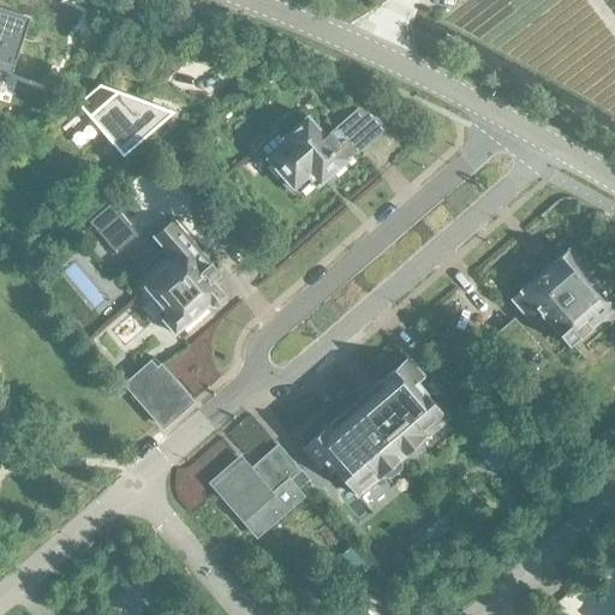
[(0,6),(0,59),(15,65),(30,17),(5,9),(0,6)]
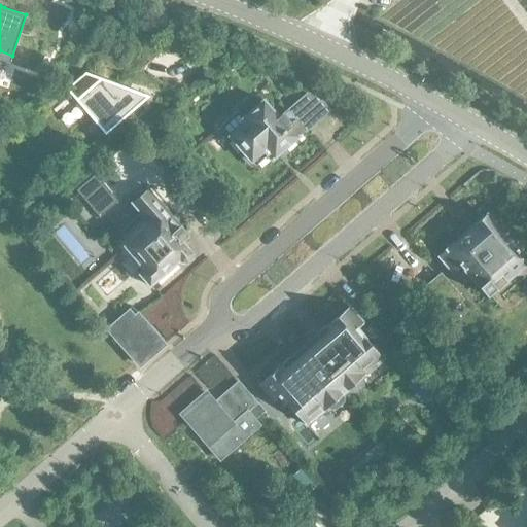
[(84,72),(66,89),(105,134),(149,96),(84,72)]
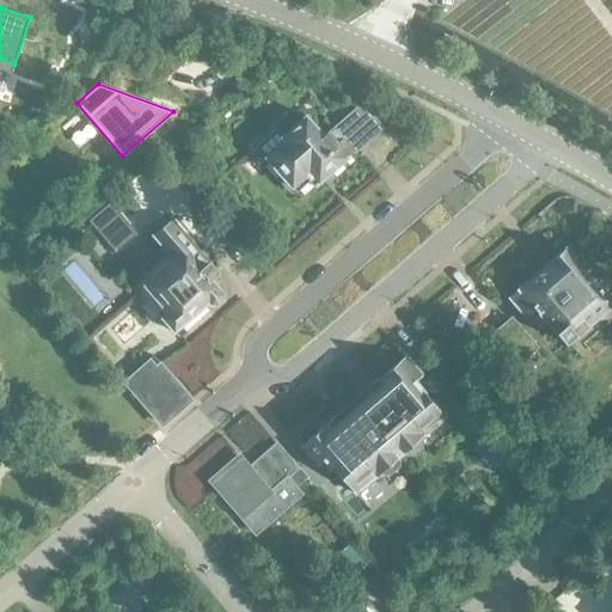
[(285,140),(265,155),(298,191),(312,179),(316,184),(355,151),(354,150),(381,127),(373,117),(356,109),(324,136),(305,115),(281,135),(285,140)]
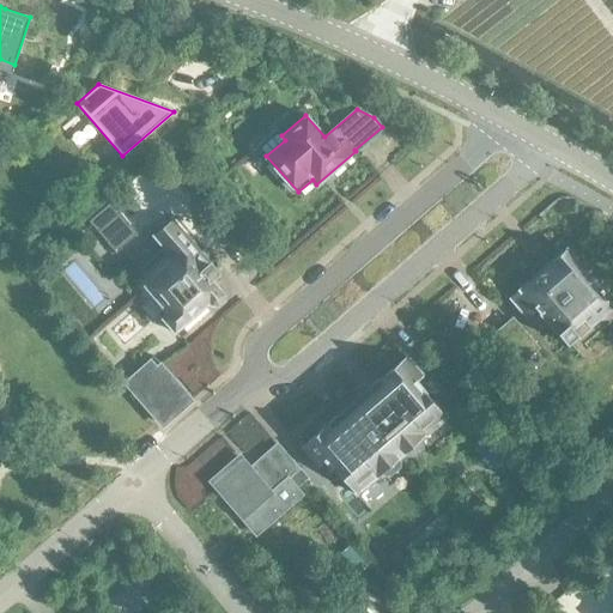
[(113,202),(90,222),(117,253),(139,234),(113,202)]
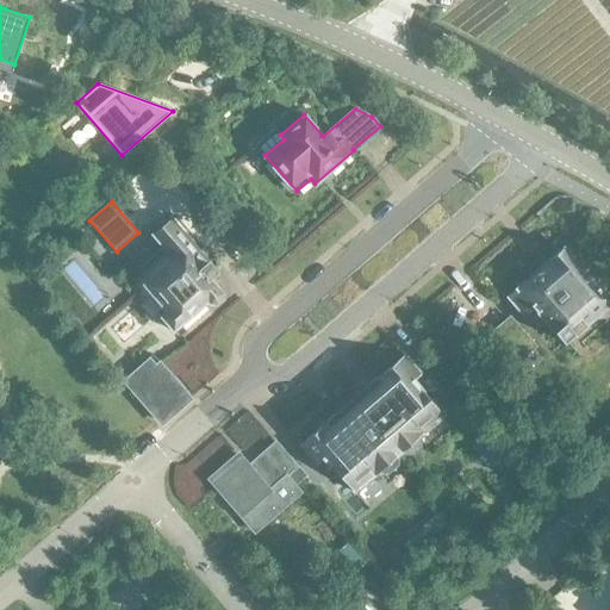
[(168,253),(138,278),(168,311),(162,317),(174,330),(180,325),(181,327),(206,305),(218,306),(225,300),(225,291),(213,278),(218,274),(170,218),(153,234),(168,253)]
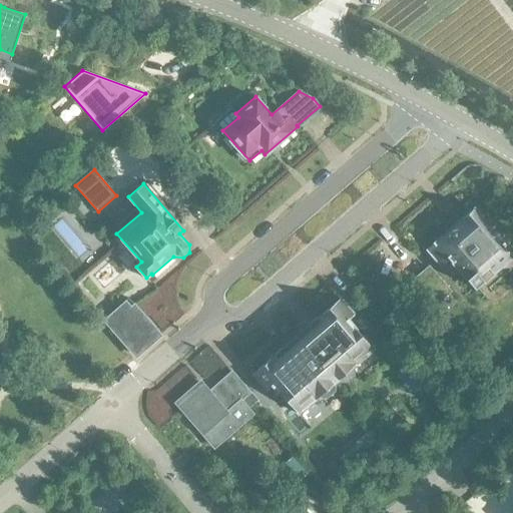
[(512,251),(474,207),(427,249),(440,265),(448,258),(474,289),(512,254),(512,251)]
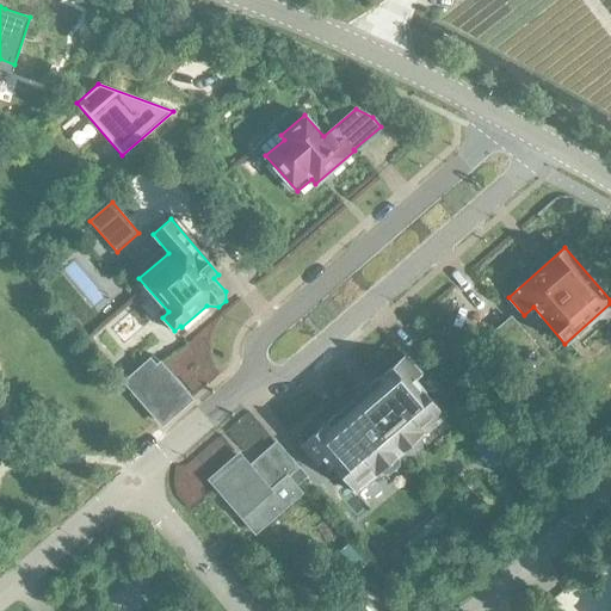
[(511,318),(489,337),(507,358),(529,340),(511,318)]
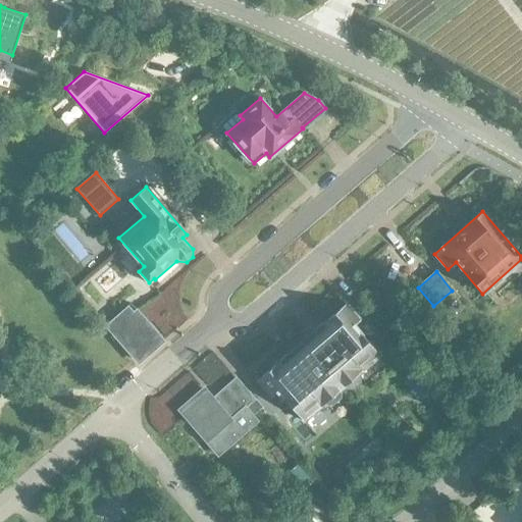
[(346,303),(302,342),(342,387),(380,355),(355,325),(361,320),(346,303)]
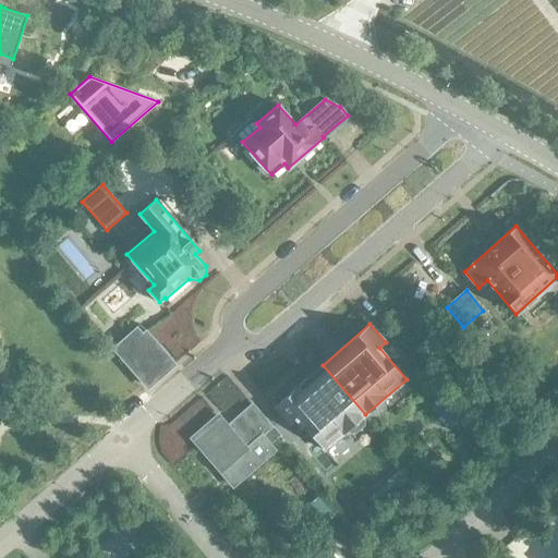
[(136,329),(114,349),(148,386),(173,364),(146,332),(142,336),(136,329)]
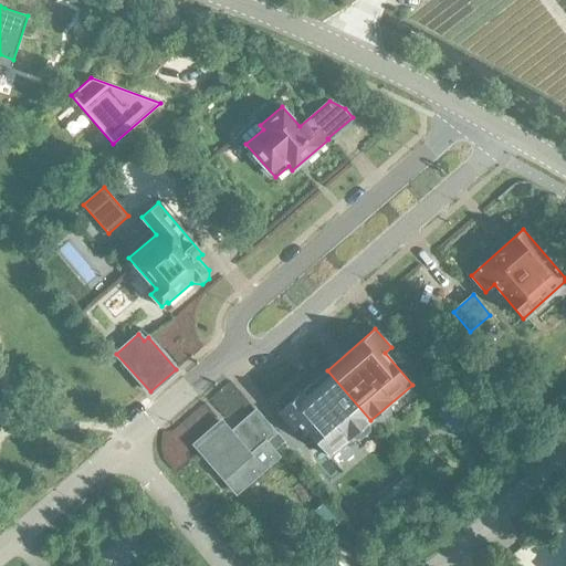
[(327,370),(280,412),(295,430),(302,425),(329,457),(370,420),(327,370)]
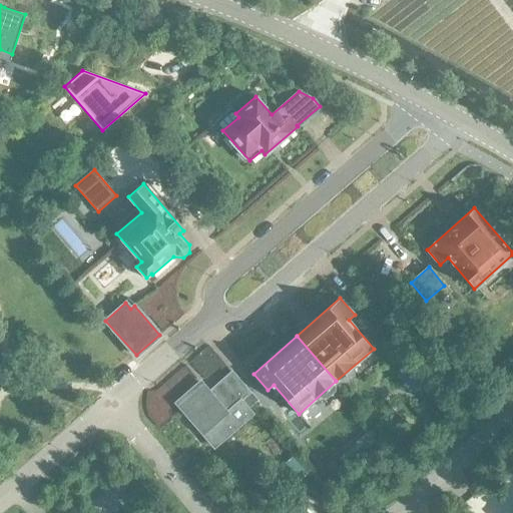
[(200,383),(177,403),(179,406),(202,433),(214,446),(250,414),(246,409),(257,400),(231,372),(208,392),(200,383)]
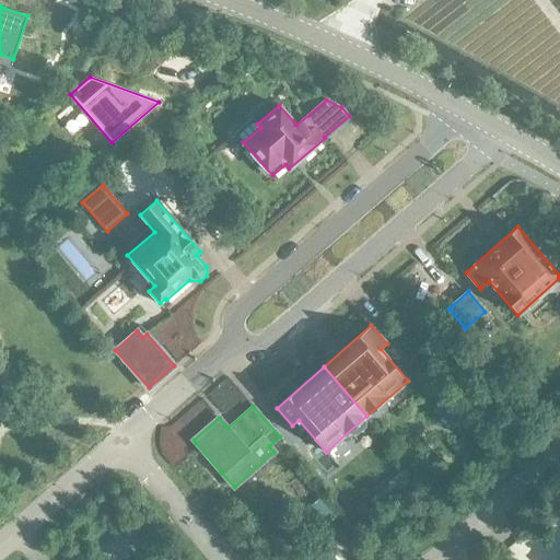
[(343,559),(333,546),(315,559),(343,559)]
